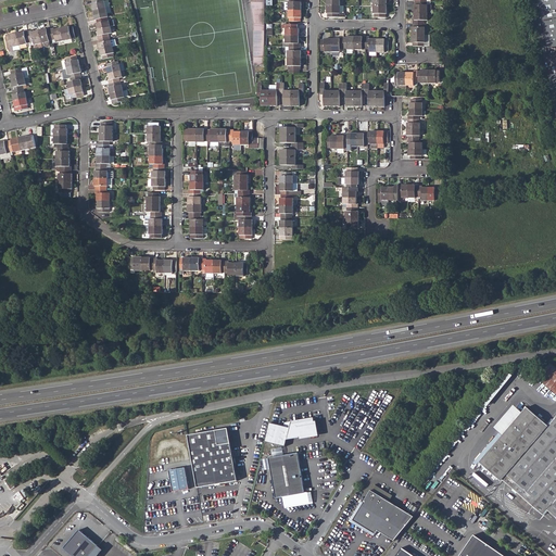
[(91,4),(93,10),(106,8),(104,1),(103,1),(103,0),(93,0),(92,1),(92,3),(91,4)]
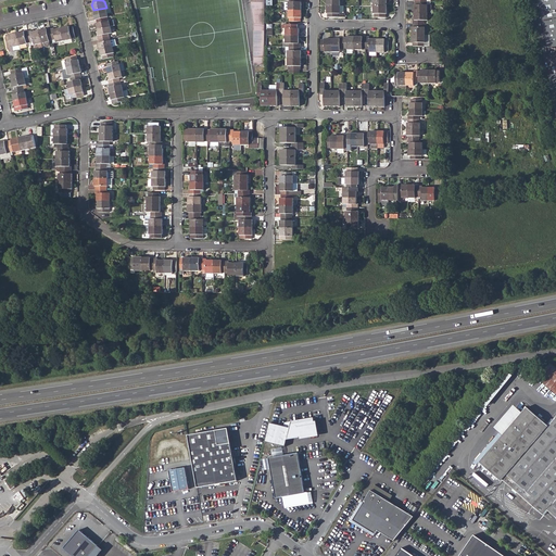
[(288,10),(302,11),(302,3),(301,2),(300,0),(289,0),(289,2),(288,3),(288,10)]
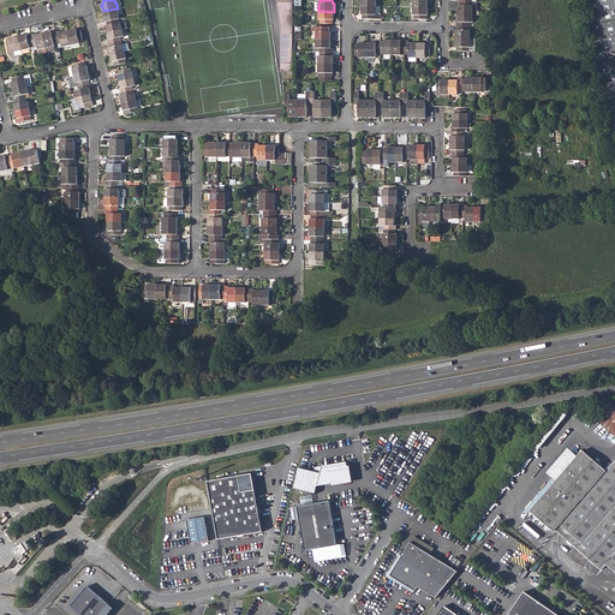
[(614,0),(597,0),(607,53),(614,51),(614,0)]
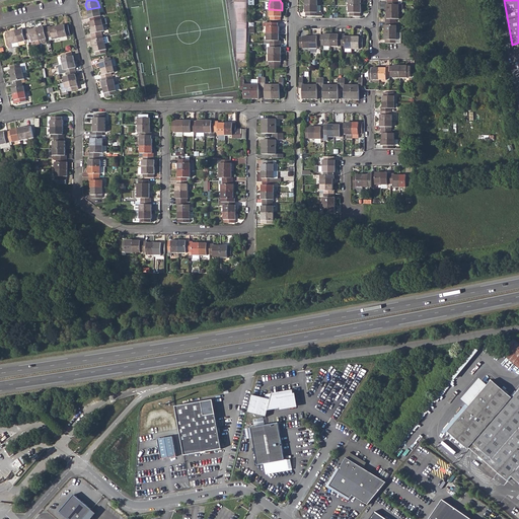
[(387,4),(387,12),(399,12),(399,5),(398,5),(398,2),(388,2),(388,4),(387,4)]
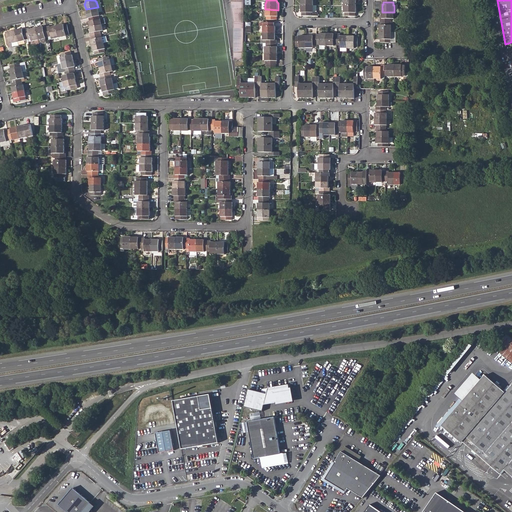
[(88,15),(89,18),(99,16),(98,13),(99,13),(99,12),(103,12),(101,6),(98,7),(86,9),(87,16),(88,15)]
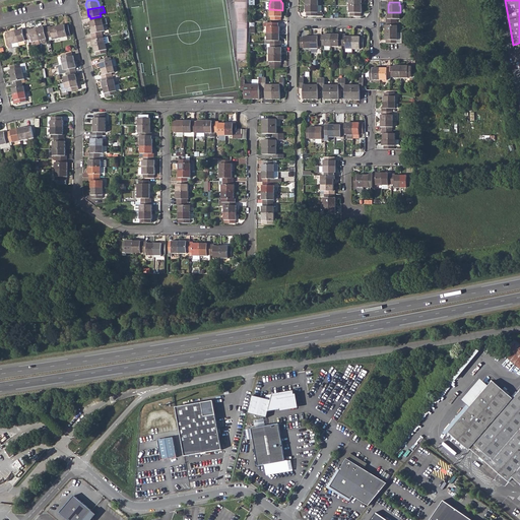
[(307,13),(307,16),(323,16),(323,12),(321,12),(322,6),(318,6),(306,6),(306,13),(307,13)]
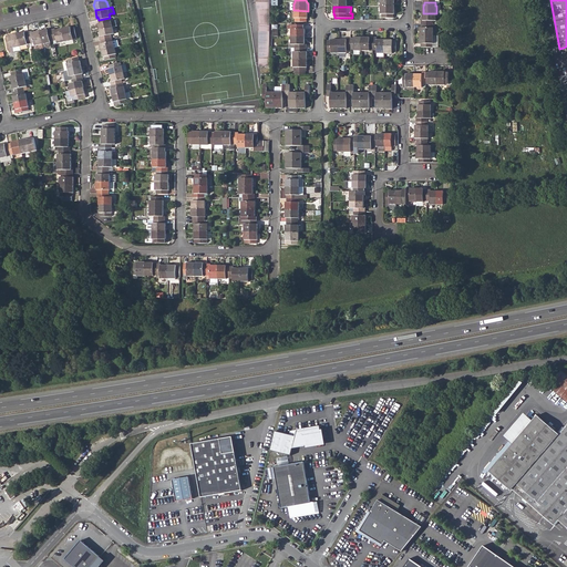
[(382,18),(393,18),(393,14),(394,14),(394,7),(381,7),(381,14),(382,14),(382,18)]
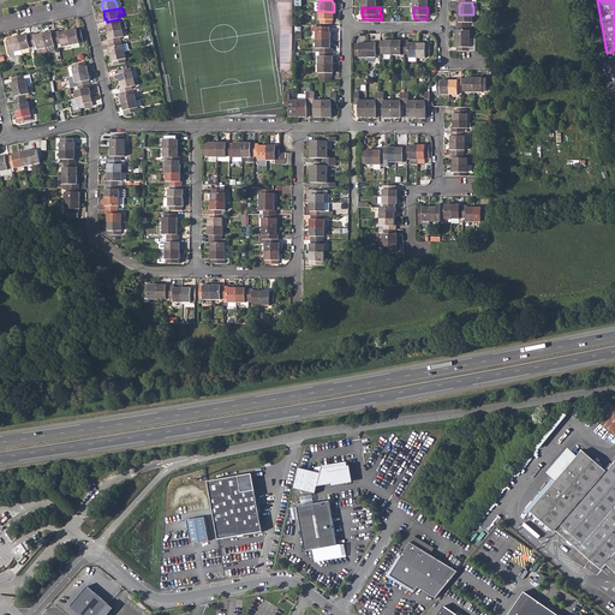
[(320,24),(333,24),(333,21),(334,21),(334,12),(318,11),(318,21),(320,21),(320,24)]
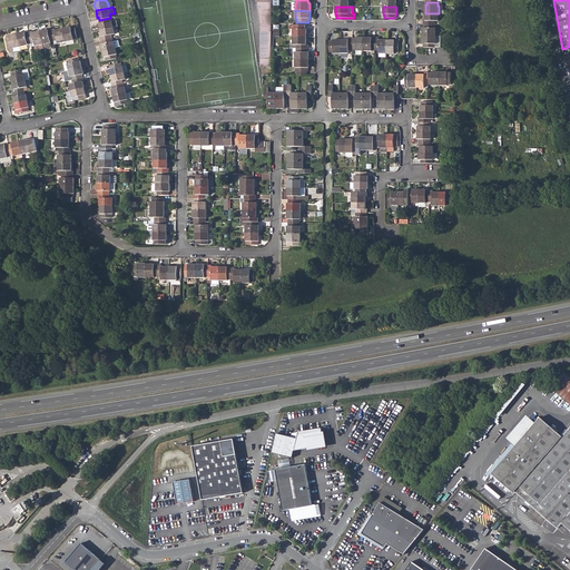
[(423,25),(435,25),(435,21),(439,21),(439,13),(425,13),(425,21),(423,21),(423,25)]
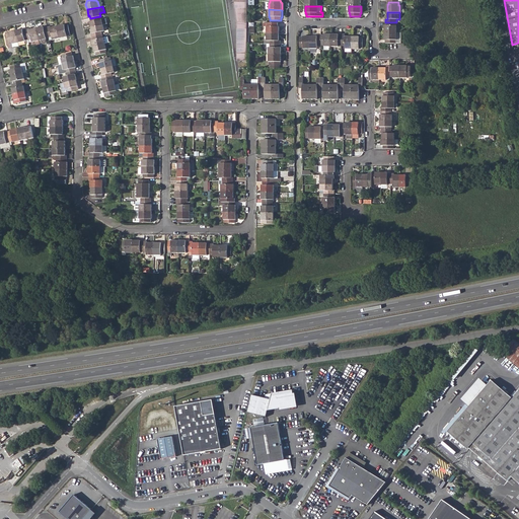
[(91,28),(103,25),(101,19),(100,16),(90,18),(90,22),(89,22),(91,28)]
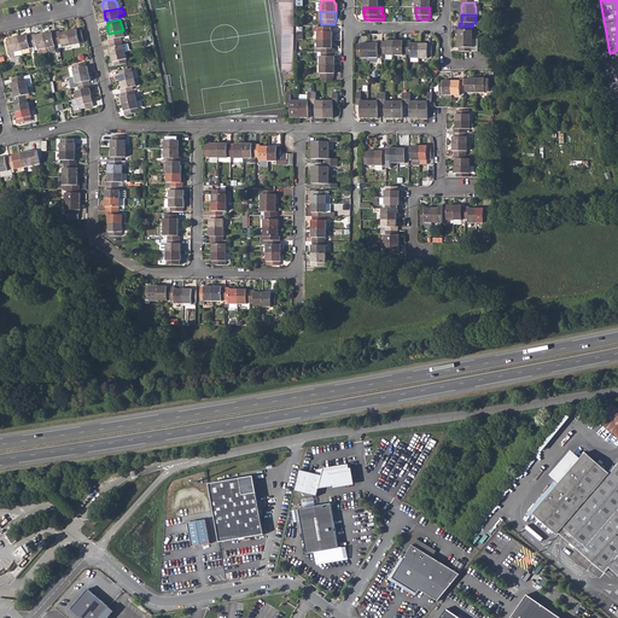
[(458,39),(472,39),(472,30),(472,27),(459,27),(459,30),(458,30),(458,39)]
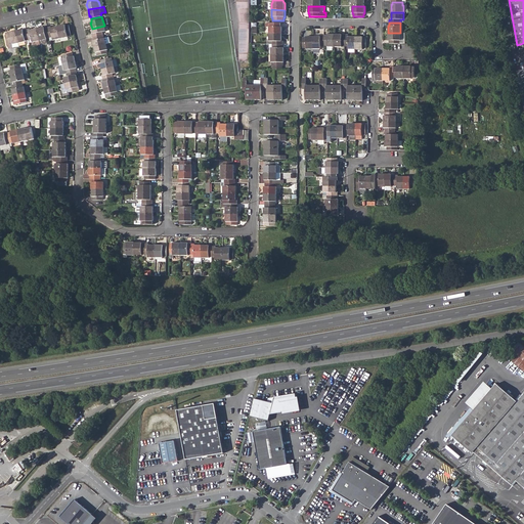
[(269,28),(269,34),(281,34),(281,27),(280,27),(280,24),(266,24),(266,28),(269,28)]
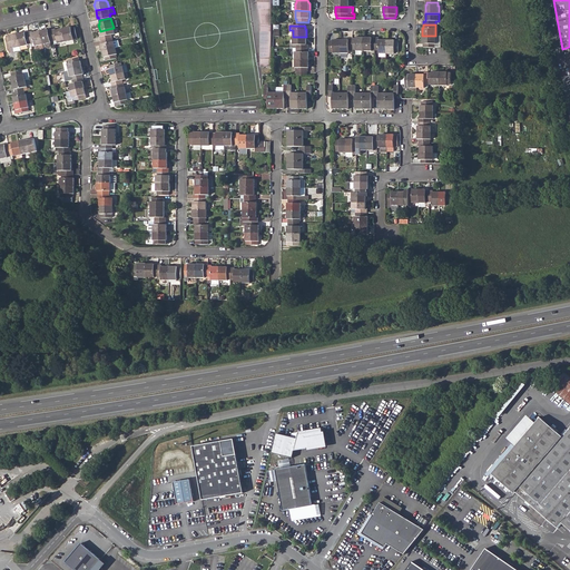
[(64,29),(66,42),(74,40),(74,39),(77,39),(75,28),(71,28),(70,27),(64,29)]
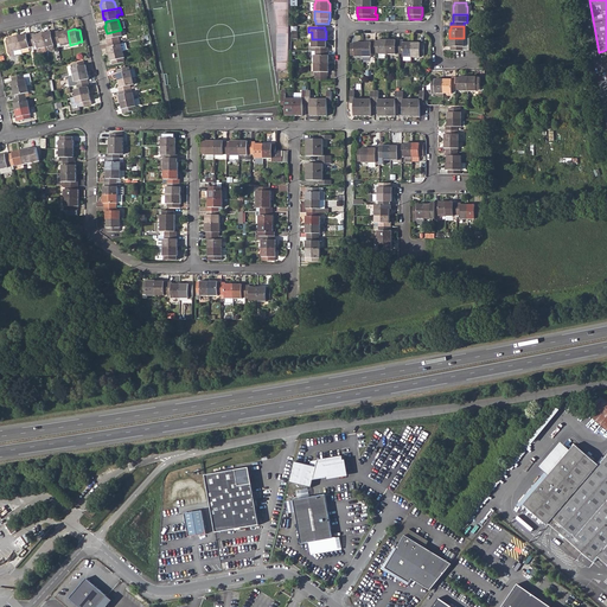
[(122,36),(121,30),(107,33),(108,39),(107,40),(108,43),(120,40),(119,37),(122,36)]
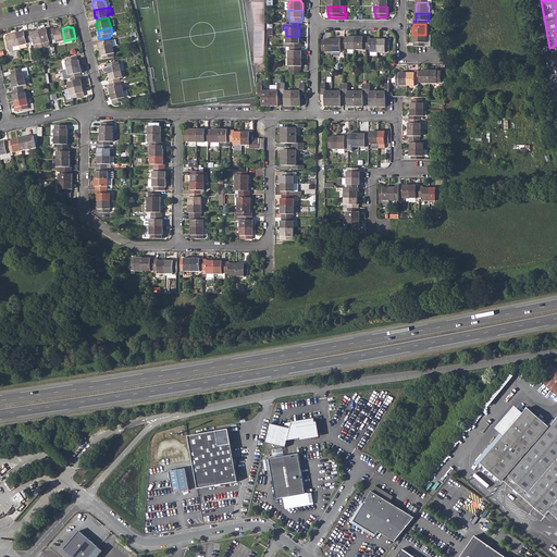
[(39,31),(41,44),(50,42),(50,41),(52,40),(50,28),(47,29),(39,31)]
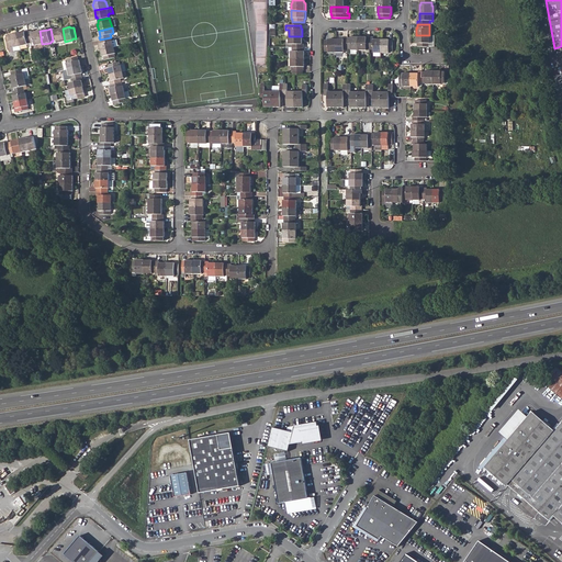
[(57,40),(57,43),(65,42),(63,29),(55,30),(54,29),(51,29),(53,41),(57,40)]
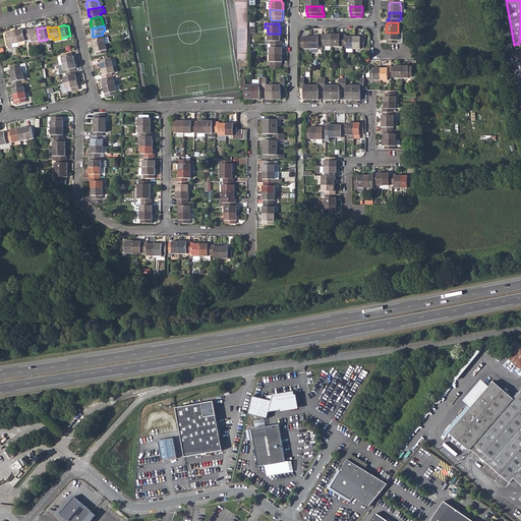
[(32,40),(33,43),(39,41),(37,29),(30,30),(30,29),(26,30),(29,40),(32,40)]
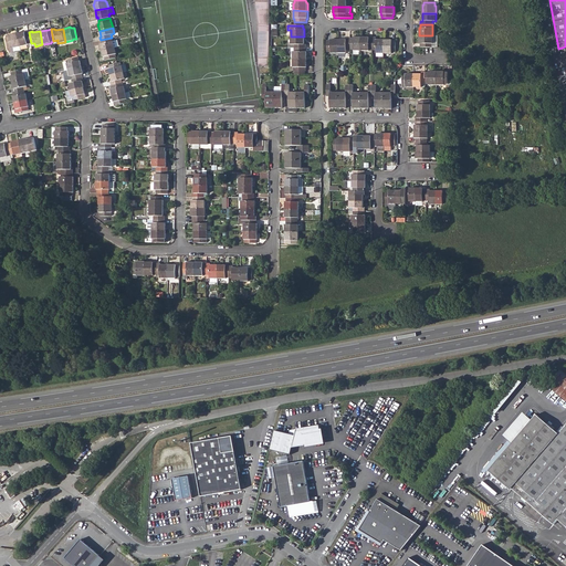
[(17,33),(20,46),(28,45),(28,44),(31,43),(29,32),(24,33),(24,32),(17,33)]
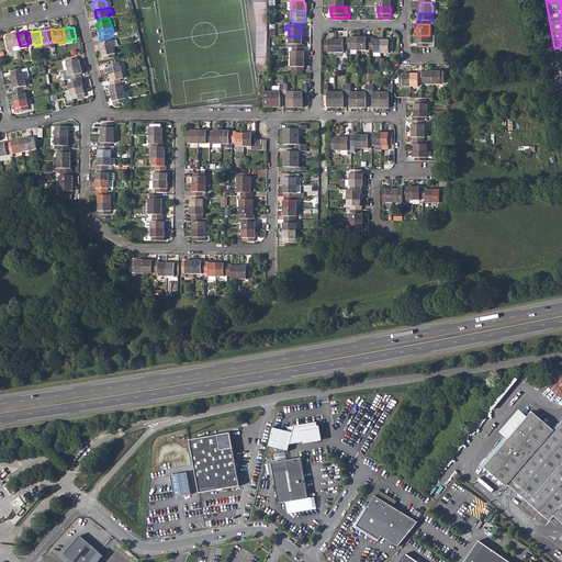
[(9,53),(12,52),(12,48),(20,46),(17,33),(9,35),(6,36),(9,53)]
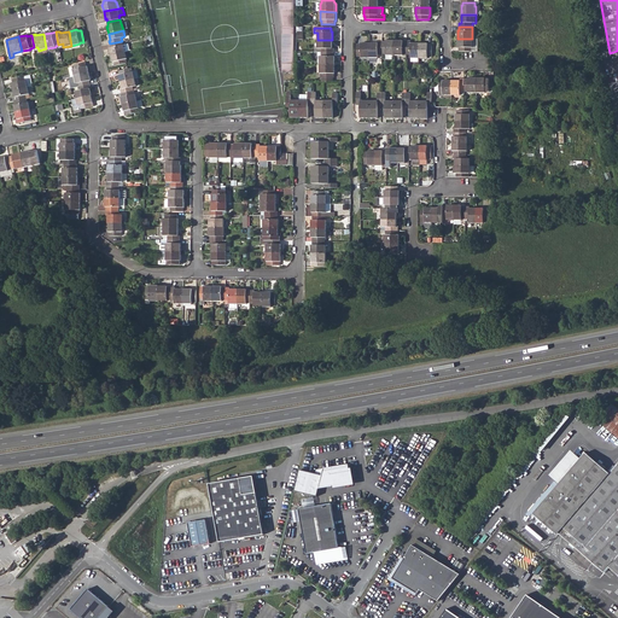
[(458,39),(458,48),(459,48),(459,52),(462,52),(471,52),(471,47),(472,47),(472,39),(458,39)]
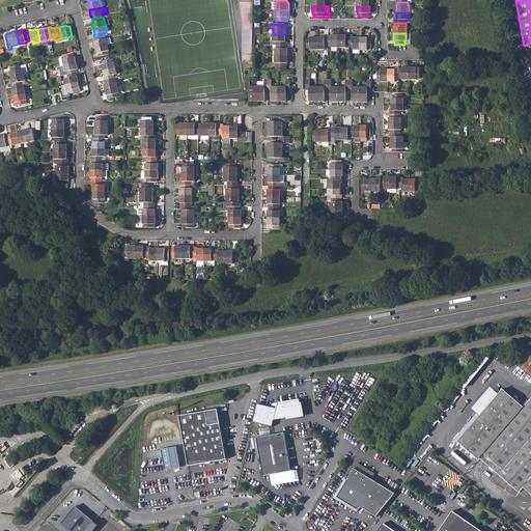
[(273,45),(286,45),(286,42),(285,42),(285,34),(273,34),(273,45)]
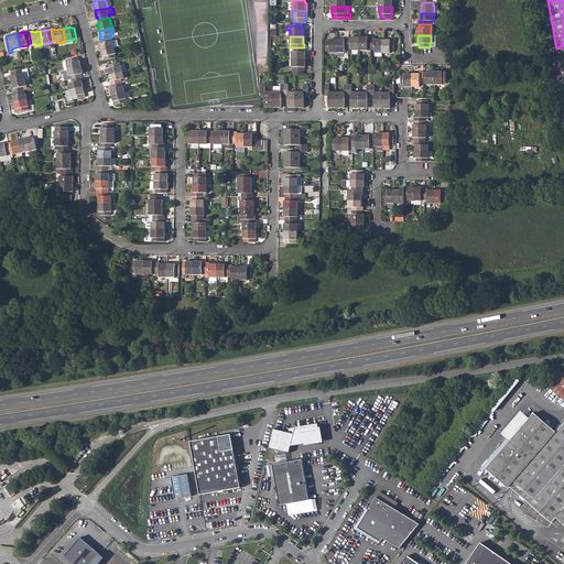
[(99,44),(101,51),(115,47),(112,41),(111,38),(100,40),(100,44),(99,44)]
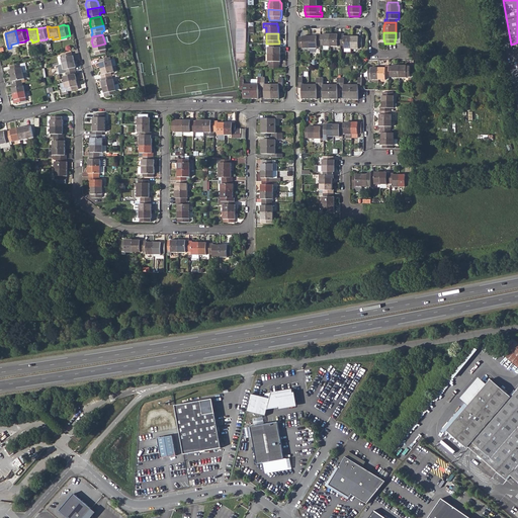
[(323,46),(324,47),(331,47),(331,34),(324,34),(320,35),(320,46),(323,46)]
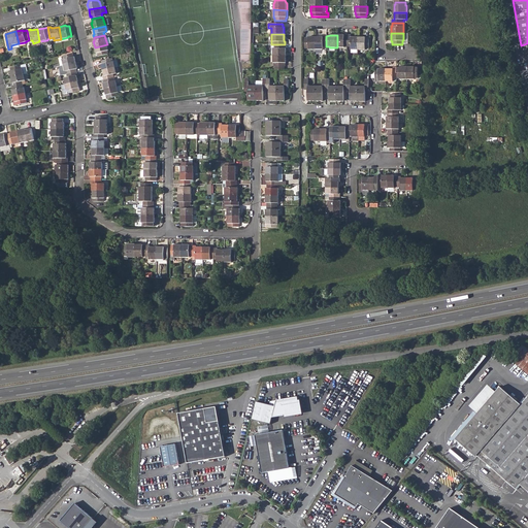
[(337,35),(337,47),(337,54),(341,54),(343,51),(343,47),(344,47),(344,46),(348,46),(348,36),(344,36),(344,35),(337,35)]
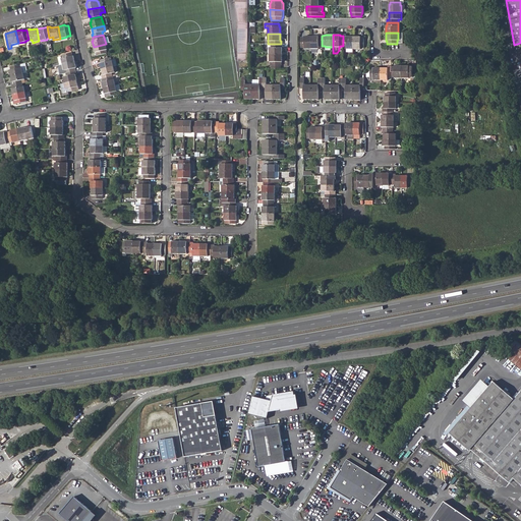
[(311,49),(319,49),(319,46),(322,46),(322,36),(319,36),(311,37),(311,49)]
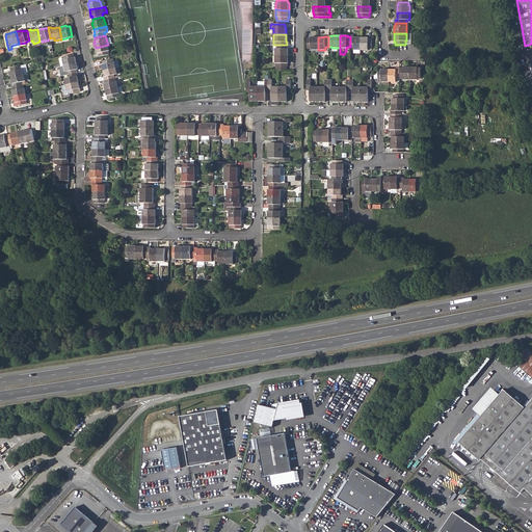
[(353,50),(361,50),(362,37),(353,37),(353,36),(350,36),(350,47),(353,47),(353,50)]
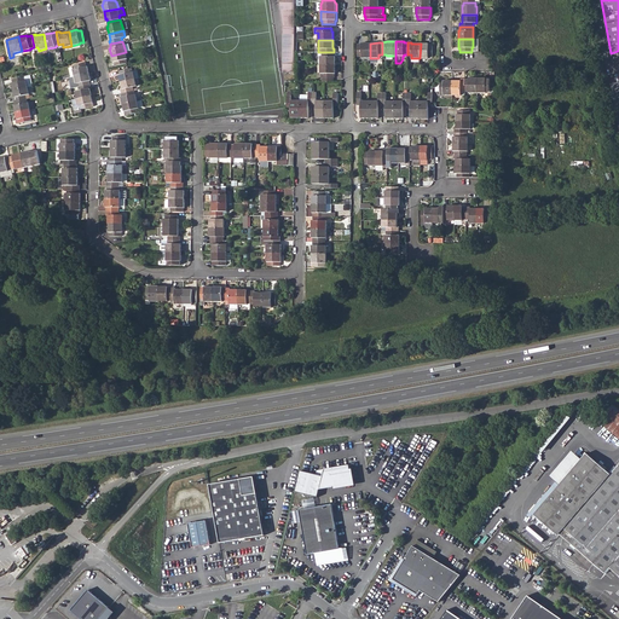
[(362,58),(370,58),(370,44),(362,44),(362,45),(358,45),(358,57),(362,57),(362,58)]
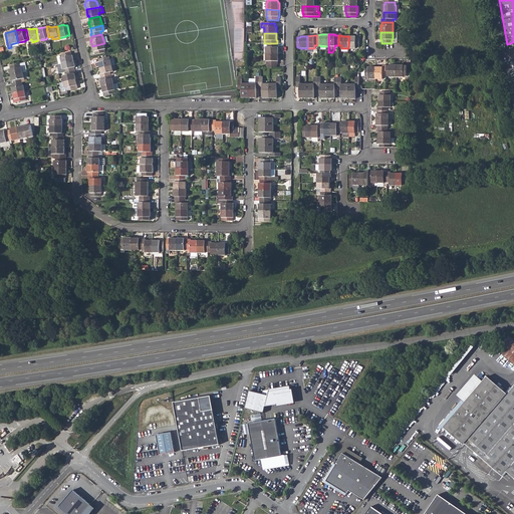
[(348,48),(355,48),(359,48),(359,37),(356,37),(356,36),(349,36),(348,48)]
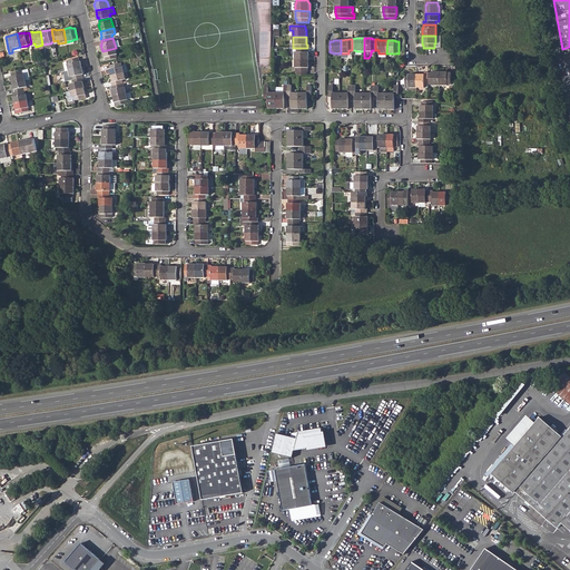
[(105,57),(106,61),(116,59),(117,58),(116,55),(117,55),(116,48),(102,51),(104,57),(105,57)]
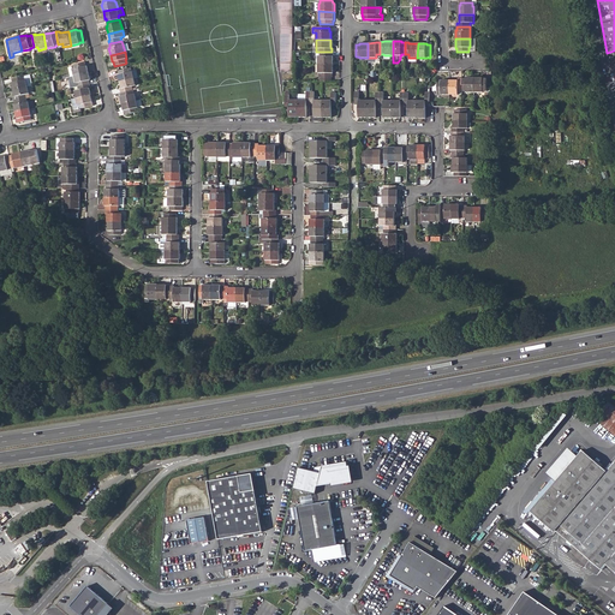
[(318,65),(333,65),(333,57),(332,57),(332,52),(316,52),(316,57),(318,57),(318,65)]
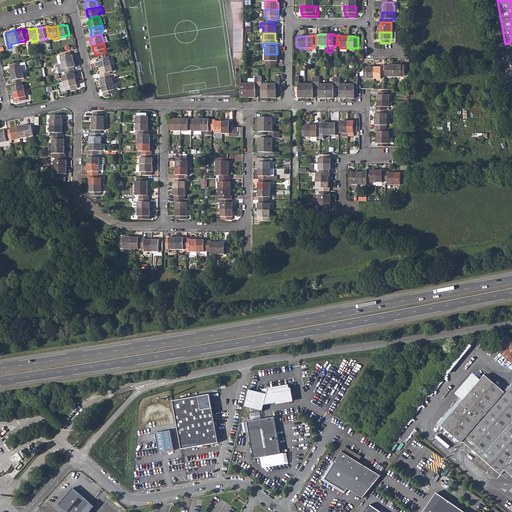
[(60,58),(62,63),(74,61),(73,55),(72,55),(71,52),(61,54),(61,56),(61,58),(60,58)]
